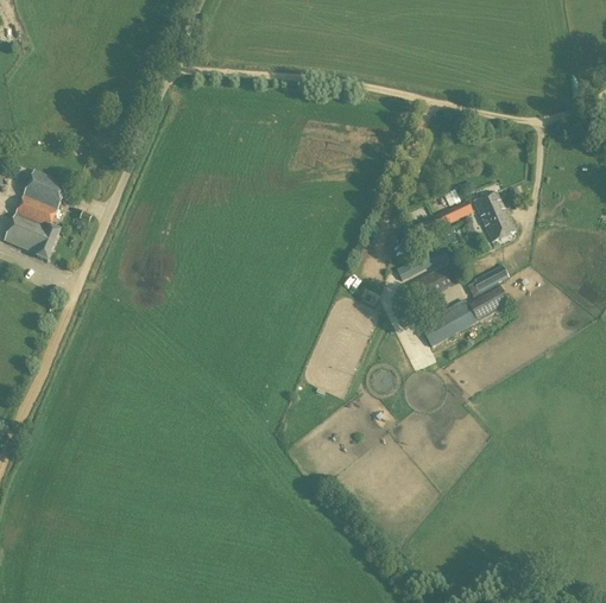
[(46,259),(60,228),(49,223),(67,182),(35,167),(4,237),(35,251),(33,253),(46,259)]
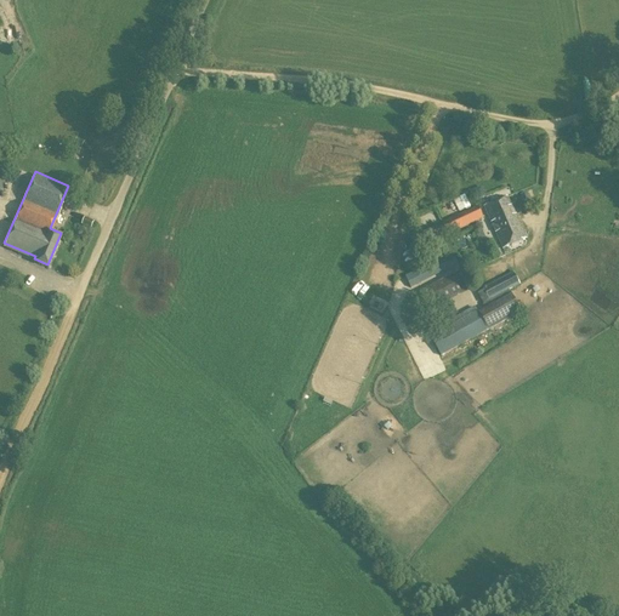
[(526,234),(506,192),(483,203),(489,217),(486,218),(487,223),(490,221),(501,245),(526,234)]
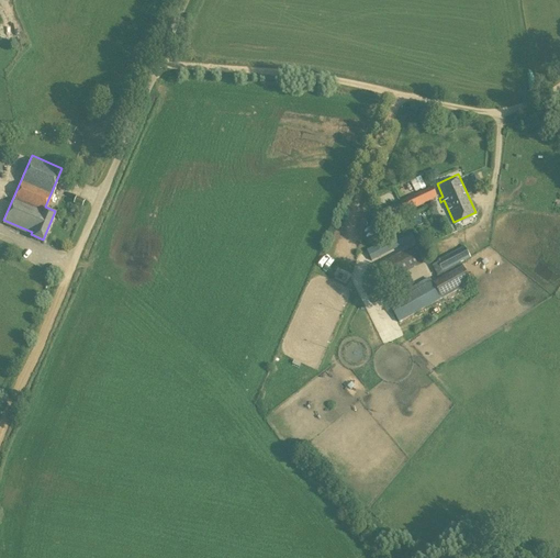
[(402,209),(435,194),(429,183),(371,211),(376,220),(402,208),(402,209)]
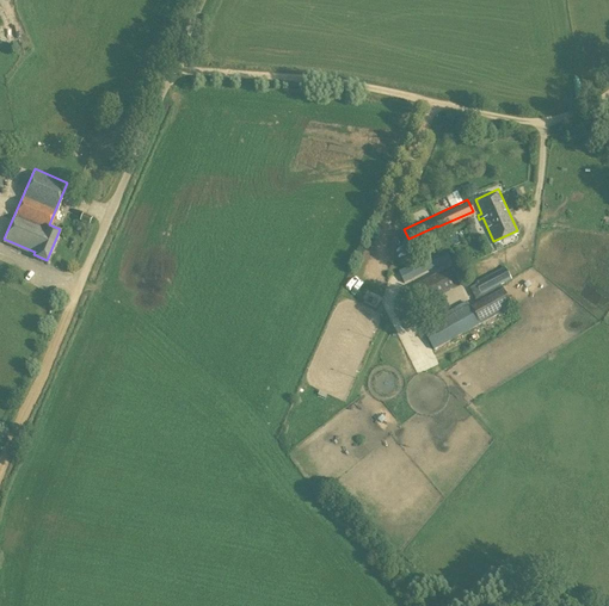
[(81,209),(78,217),(87,221),(91,214),(81,209)]
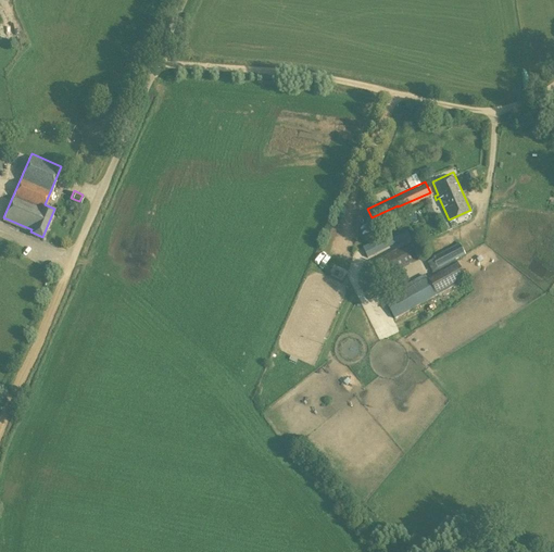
[(423,203),(427,214),(433,211),(429,201),(423,203)]
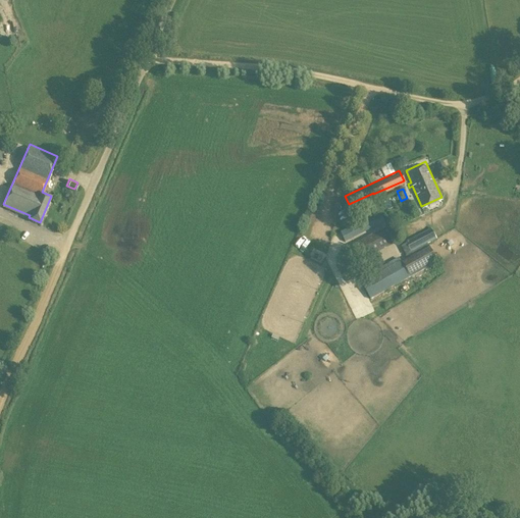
[(377,209),(339,229),(341,235),(375,217),(380,214),(377,209)]
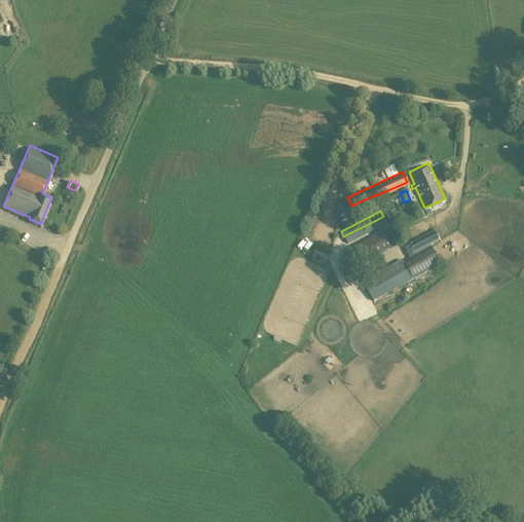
[(351,263),(397,241),(388,226),(344,248),(351,263)]
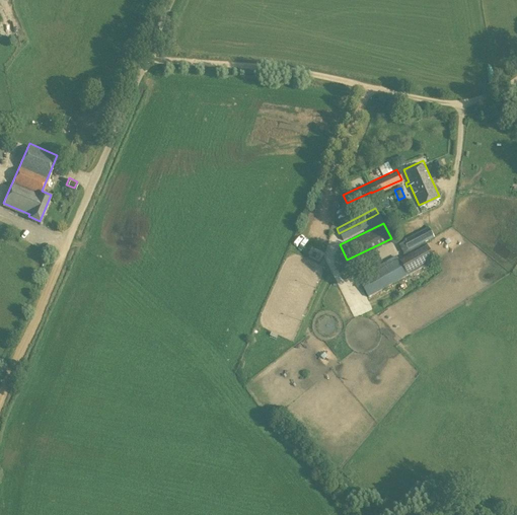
[(401,250),(432,234),(427,225),(396,241),(401,250)]
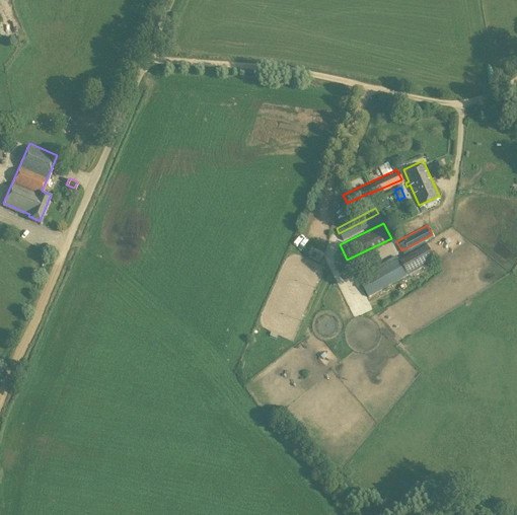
[(404,273),(432,256),(423,242),(398,258),(395,252),(356,274),(366,294),(404,274),(404,273)]
